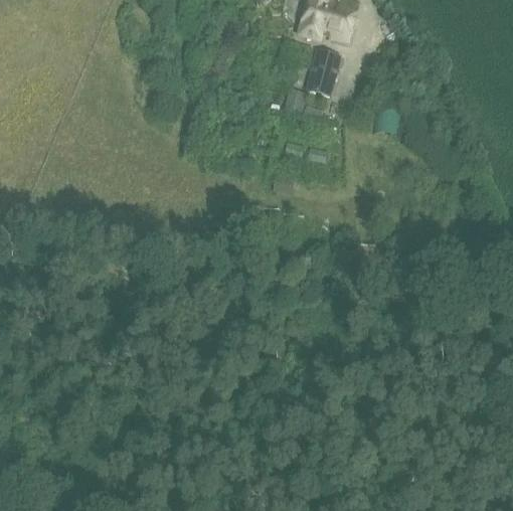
[(320,35),(348,41),(358,3),(347,0),(291,0),(288,11),(302,16),(298,34),(319,40),(320,35)]
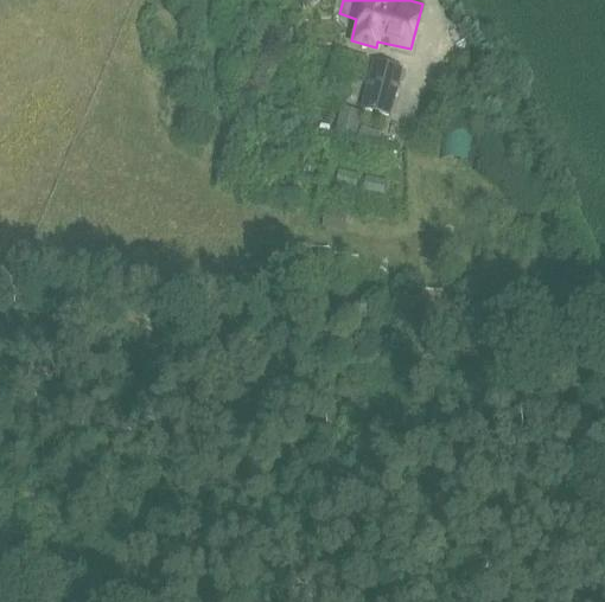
[(360,103),(390,110),(402,63),(371,56),(360,103)]
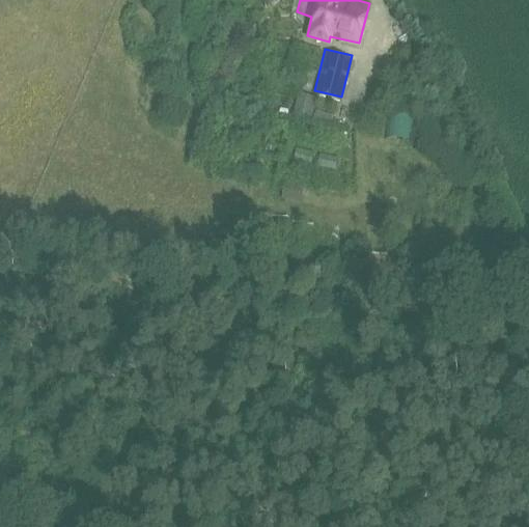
[(290,110),(309,116),(313,95),(296,90),(290,110)]
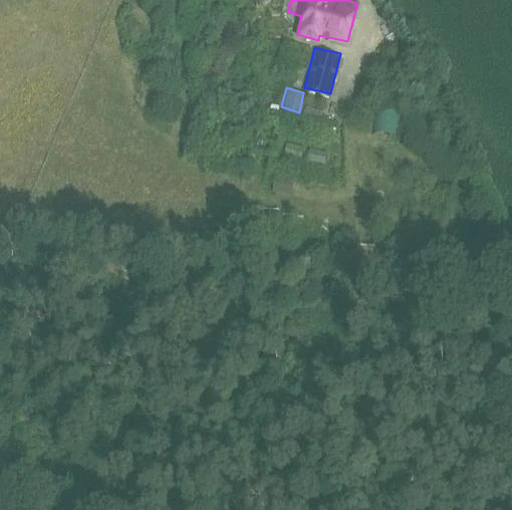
[(252,138),(250,147),(264,149),(265,140),(252,138)]
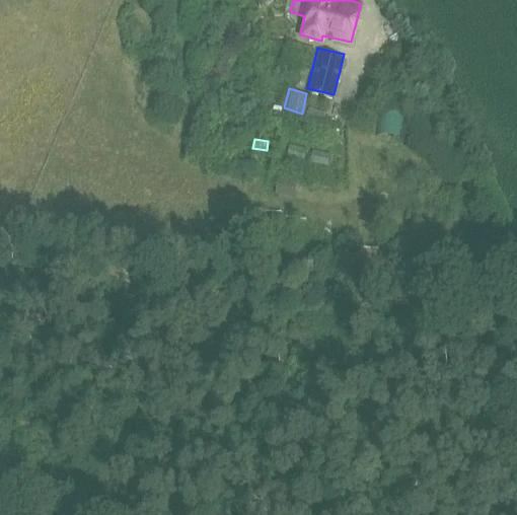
[(276,173),(272,192),(292,195),(295,176),(276,173)]
